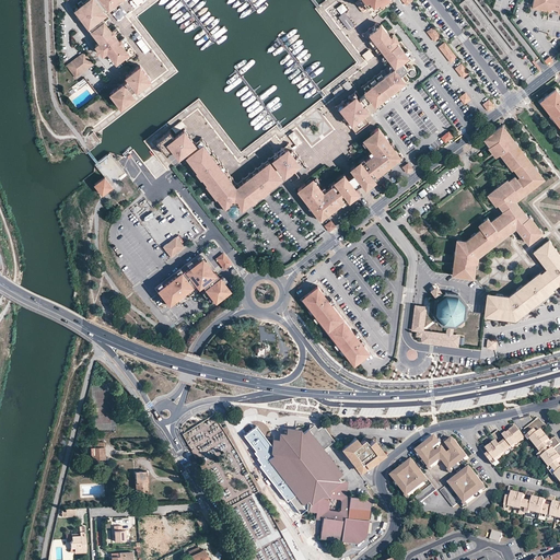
[(84,0),(82,2),(81,0),(78,3),(80,7),(79,8),(81,10),(78,12),(79,14),(77,15),(79,20),(82,18),(83,16),(85,19),(83,20),(100,42),(96,45),(98,48),(101,51),(103,54),(107,50),(116,62),(124,56),(130,51),(103,15),(106,13),(104,10),(117,0),(84,0)]
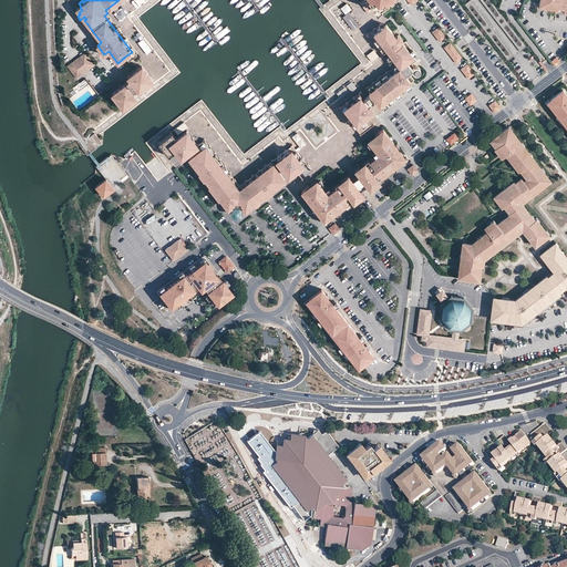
[(107,13),(124,0),(119,0),(105,10),(107,13)]
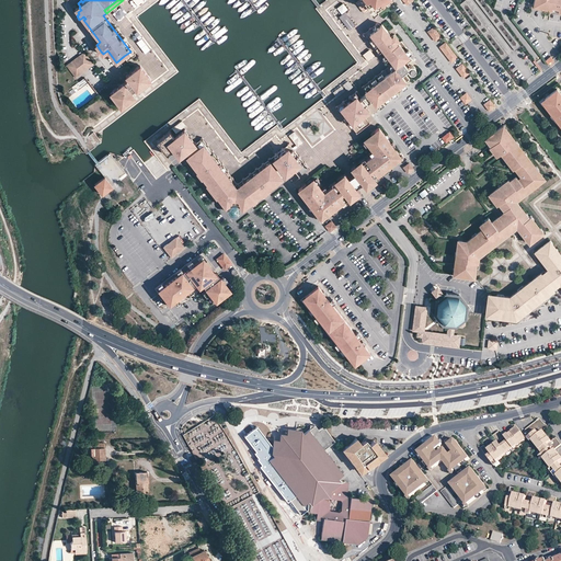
[(362,0),(358,0),(356,3),(365,13),(370,9),(362,0)]
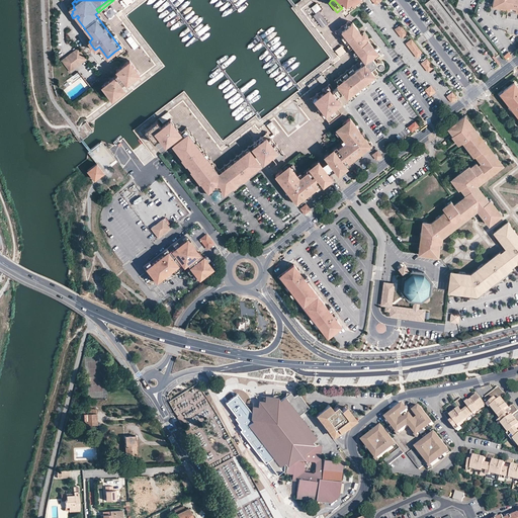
[(517,0),(493,0),(494,1),(498,2),(498,5),(505,7),(506,4),(510,5),(516,6),(515,9),(517,9),(517,0)]
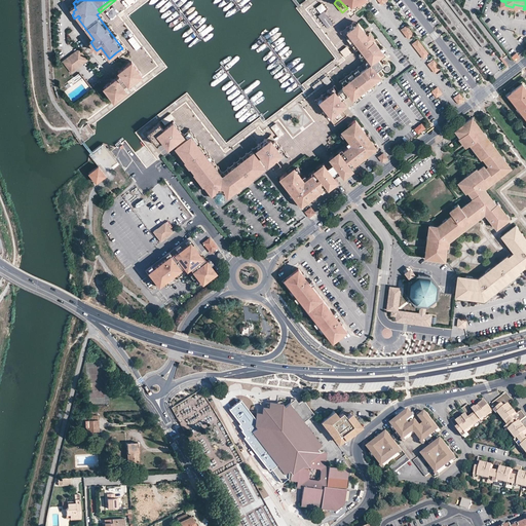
[(316,7),(321,13),(327,9),(323,3),(316,7)]
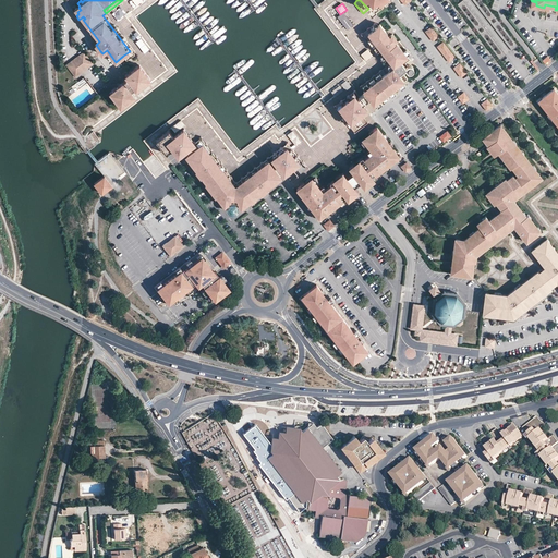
[(346,31),(353,27),(347,12),(339,15),(346,31)]
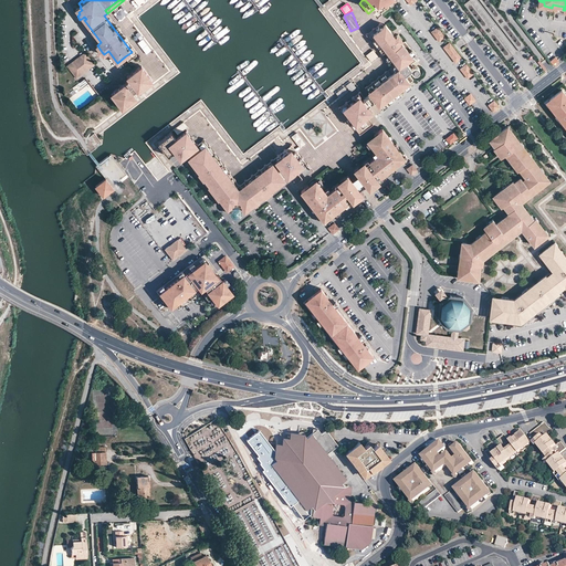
[(135,49),(107,13),(104,16),(132,52),(135,49)]
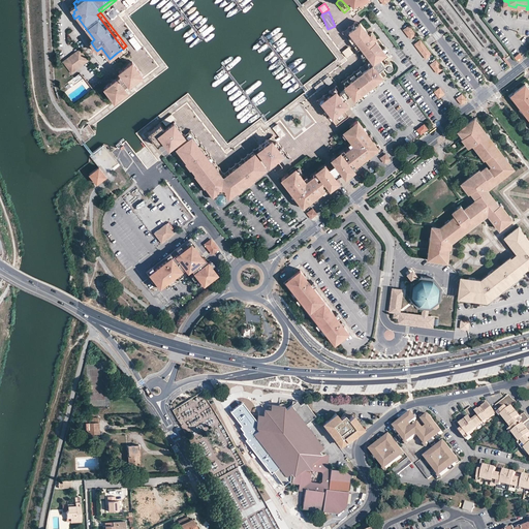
[(356,21),(342,32),(366,62),(341,81),(344,84),(372,63),(348,32),(359,24),(356,21)]
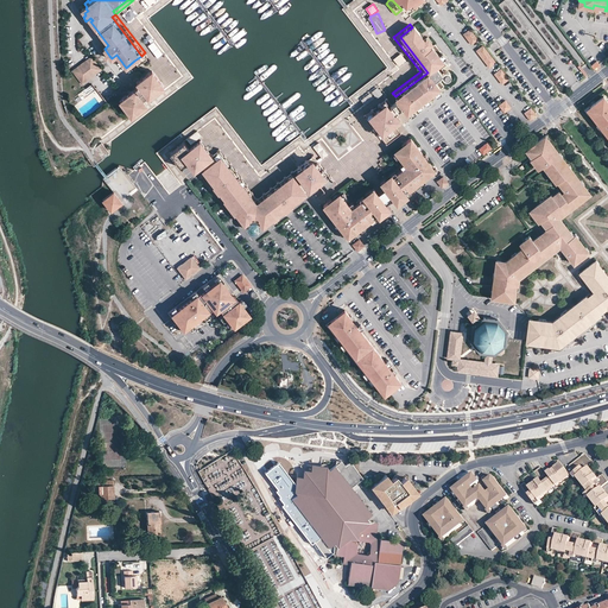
[(415,26),(412,27),(400,37),(428,73),(396,96),(398,100),(394,102),(393,103),(392,103),(390,106),(387,103),(371,116),(387,138),(399,128),(393,121),(396,120),(392,115),(396,113),(399,111),(404,107),(410,115),(443,90),(441,87),(444,84),(441,80),(444,77),(444,78),(445,78),(447,80),(449,80),(450,78),(451,77),(451,76),(451,75),(451,74),(451,71),(450,70),(449,70),(445,70),(443,68),(448,64),(445,61),(447,58),(436,43),(429,49),(425,51),(423,49),(426,46),(423,42),(419,44),(418,40),(423,37),(415,26)]
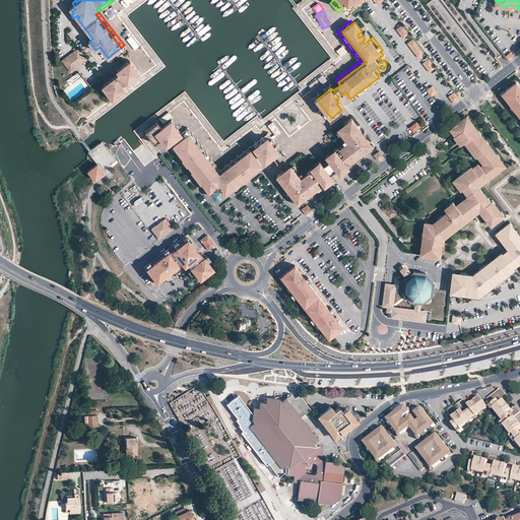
[(408,33),(401,24),(396,28),(403,37),(408,33)]
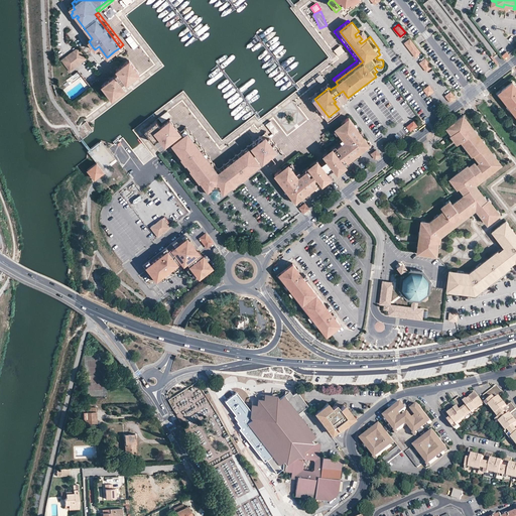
[(420,52),(409,38),(404,42),(415,56),(420,52)]
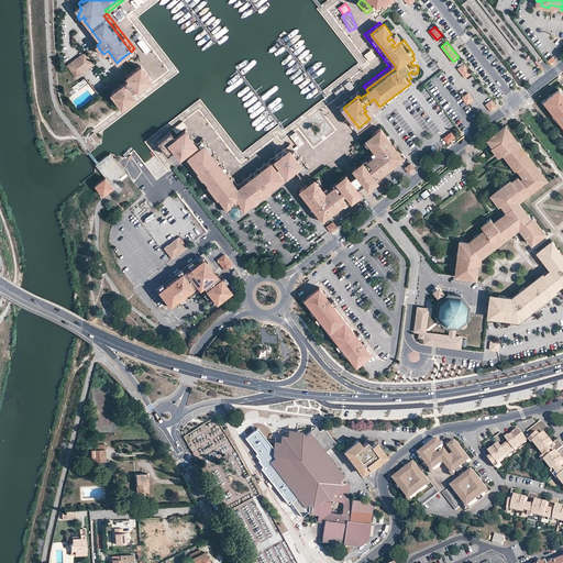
[(134,48),(131,52),(124,56),(127,59),(134,53),(136,52),(134,48)]
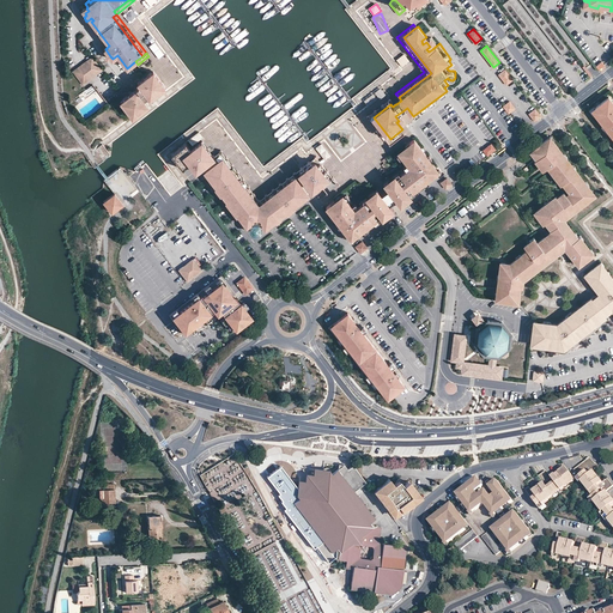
[(92,56),(85,61),(96,76),(102,70),(92,56)]
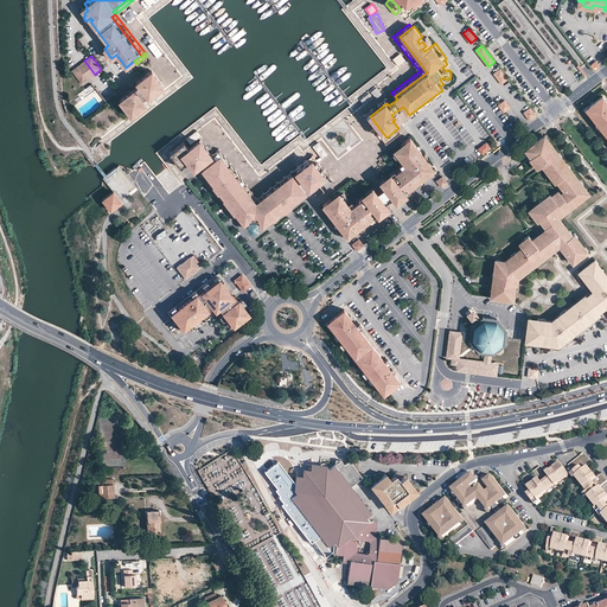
[(84,61),(78,66),(89,80),(95,75),(84,61)]
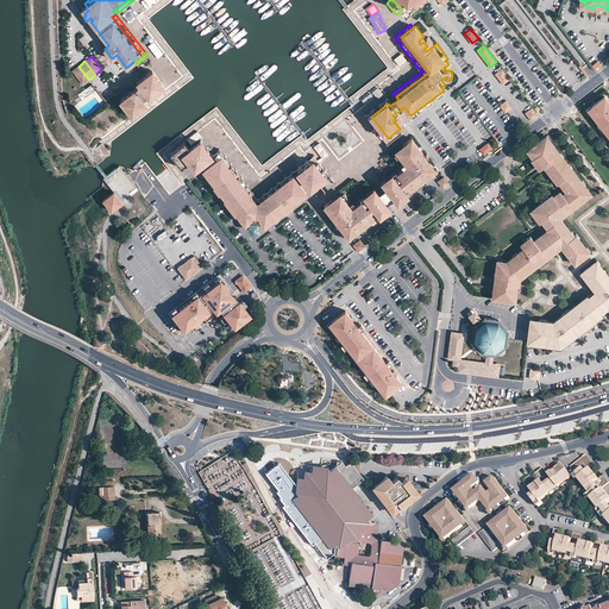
[(89,80),(79,67),(73,71),(82,85),(89,80)]
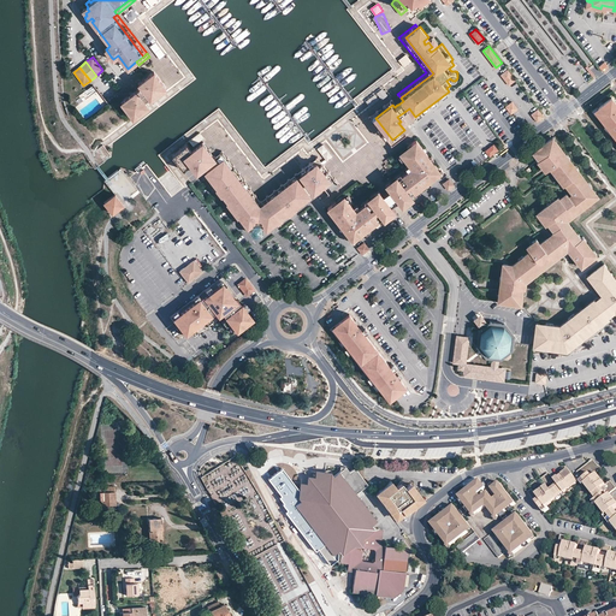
[(515,80),(507,70),(501,75),(509,84),(515,80)]
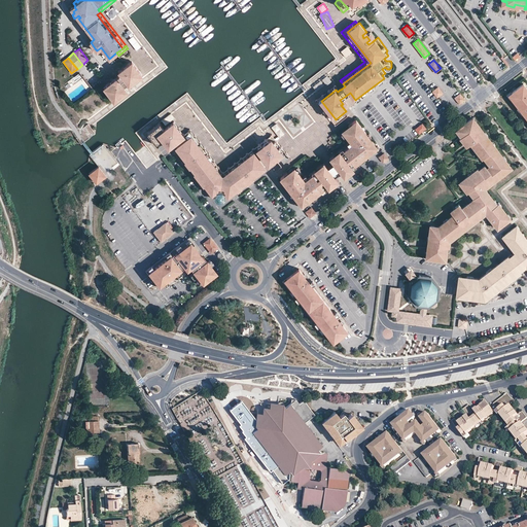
[(117,76),(121,82),(125,80),(127,83),(129,85),(139,77),(136,73),(140,71),(132,61),(118,71),(121,75),(120,76),(118,74),(117,75),(117,76)]
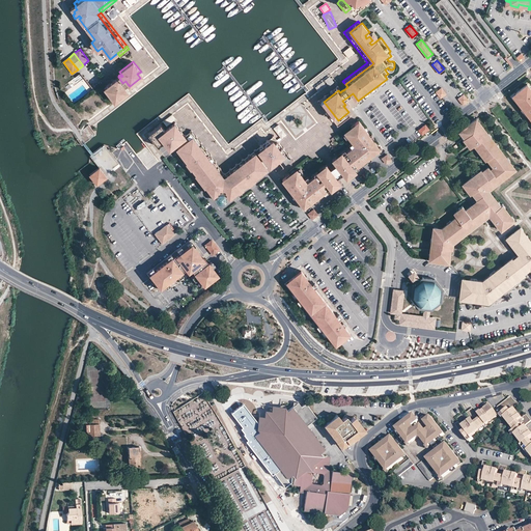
[(124,86),(122,83),(118,77),(104,88),(112,98),(116,94),(118,99),(124,93),(121,89),(124,86)]
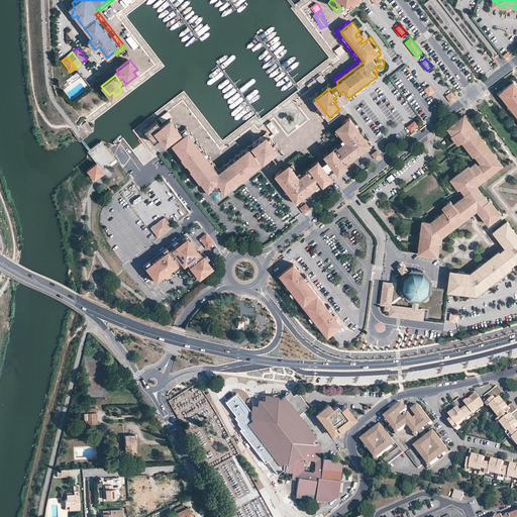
[(516,86),(513,82),(502,90),(505,93),(501,96),(508,105),(509,104),(514,110),(513,111),(516,115),(516,86)]
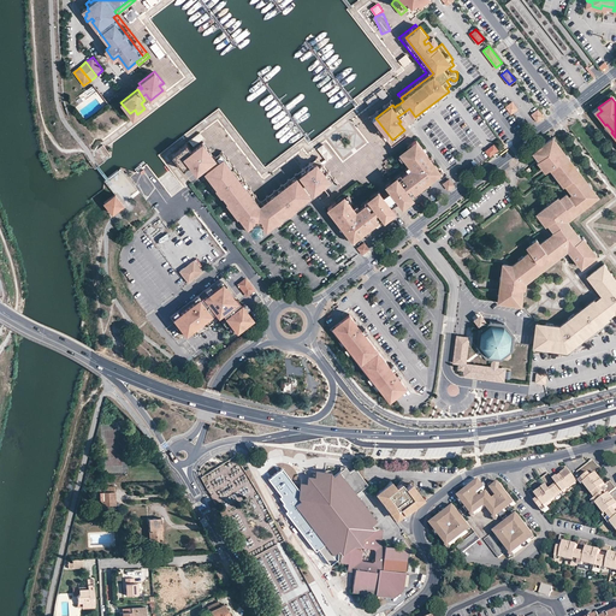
[(392,104),(390,100),(368,117),(383,135),(389,142),(392,140),(375,118),(392,105),(392,104)]
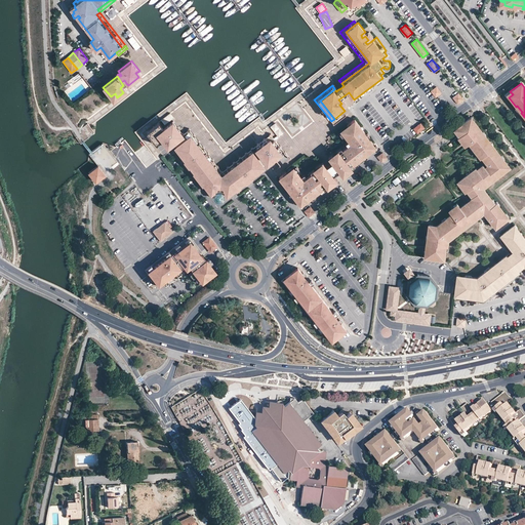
[(437,86),(431,91),(435,97),(442,92),(437,86)]
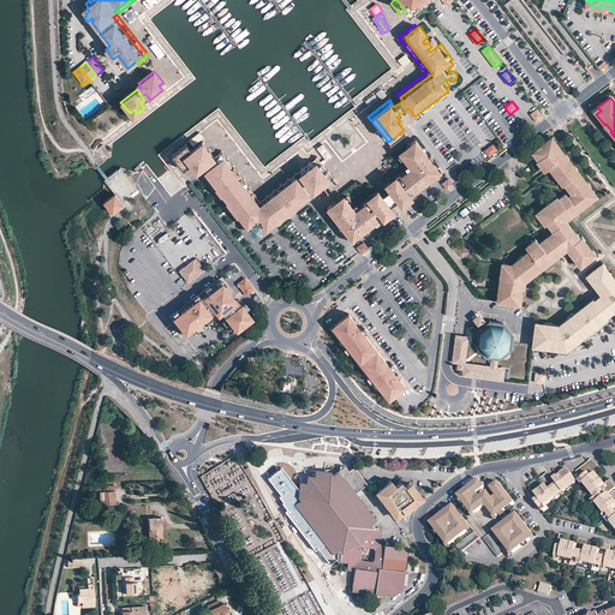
[(543,117),(536,109),(531,114),(536,121),(543,117)]
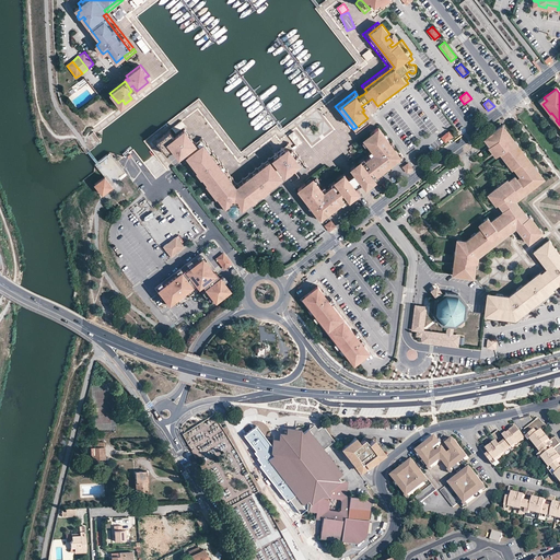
[(371,121),(368,118),(357,127),(353,129),(357,132),(371,121)]
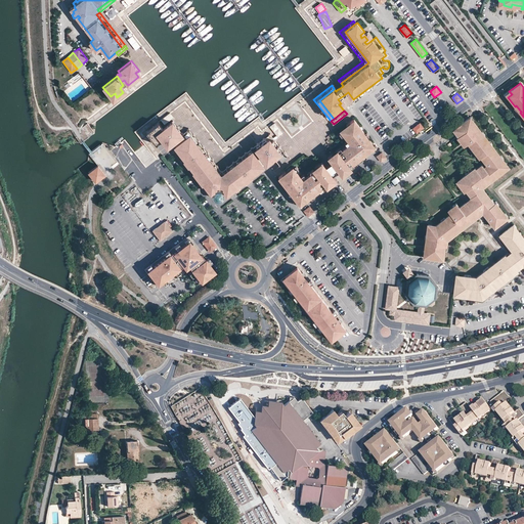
[(475,123),(473,120),(471,122),(469,118),(452,130),(457,137),(459,136),(462,139),(460,141),(464,146),(468,143),(479,158),(481,157),(487,165),(484,167),(482,164),(476,169),(475,168),(473,170),(474,172),(471,174),(469,176),(467,175),(457,181),(466,191),(469,188),(471,191),(469,193),(471,197),(470,197),(471,199),(466,202),(475,214),(476,216),(478,215),(480,214),(483,211),(485,210),(489,216),(487,217),(491,222),(494,226),(505,218),(503,215),(505,213),(497,205),(495,206),(493,203),(492,204),(489,201),(492,198),(486,189),(482,192),(479,189),(483,186),(483,185),(506,169),(504,166),(507,164),(503,159),(500,160),(498,157),(500,156),(498,153),(497,154),(492,147),(493,146),(491,143),(489,145),(487,142),(489,141),(484,134),(482,136),(480,133),(482,132),(482,131),(480,129),(479,129),(474,124),(475,123)]
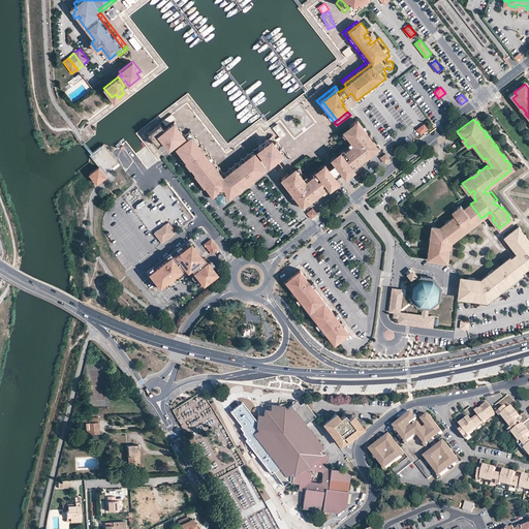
[(371,139),(368,135),(369,134),(367,131),(364,128),(358,120),(353,123),(355,125),(351,128),(346,132),(348,135),(347,136),(350,141),(353,144),(350,147),(345,151),(345,152),(342,154),(341,153),(336,158),(337,160),(334,162),(334,163),(341,173),(342,174),(346,172),(347,173),(352,167),(355,165),(359,163),(365,158),(364,157),(368,155),(367,153),(366,152),(369,150),(368,148),(368,145),(373,142),(371,139)]
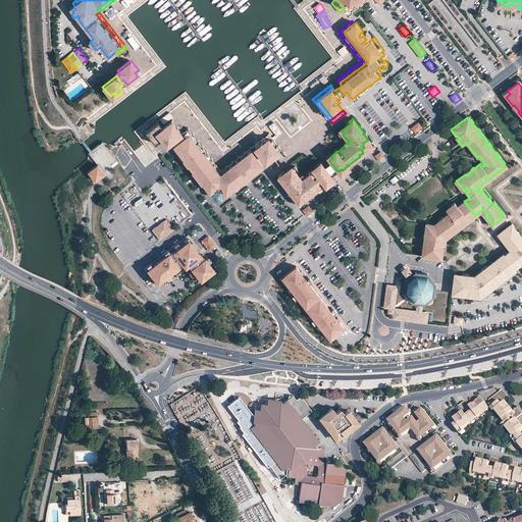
[(159,122),(147,133),(155,144),(161,140),(164,137),(168,142),(183,133),(176,125),(172,119),(163,126),(159,122)]
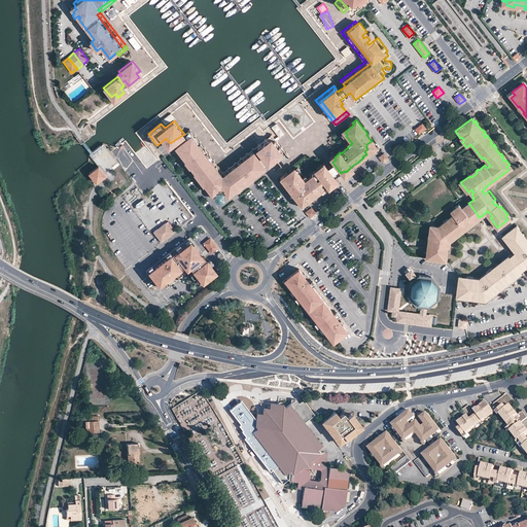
[(161,124),(160,123),(147,132),(148,134),(161,124)]
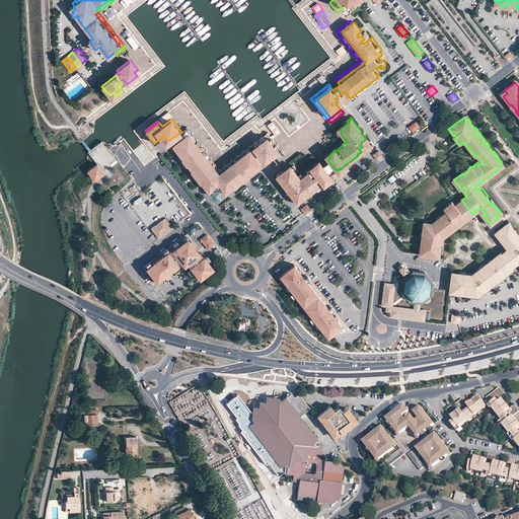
[(268,126),(276,136),(281,133),(273,122),(268,126)]
